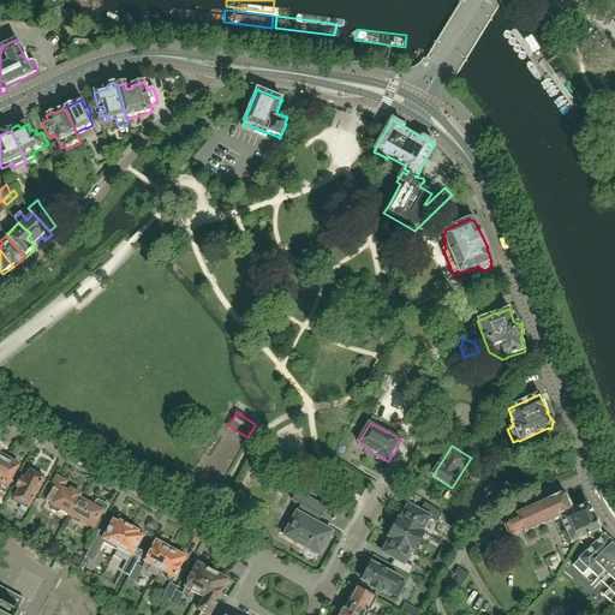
[(7,487),(19,466),(16,464),(16,461),(11,459),(10,459),(9,460),(6,459),(0,470),(0,487),(0,490),(6,494),(10,488),(7,487)]
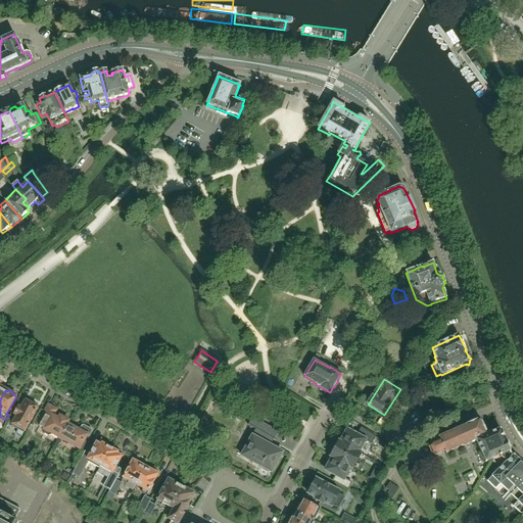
[(21,436),(38,409),(35,407),(37,405),(30,400),(29,403),(26,401),(21,409),(18,407),(14,415),(15,416),(11,424),(19,428),(16,433),(21,436)]
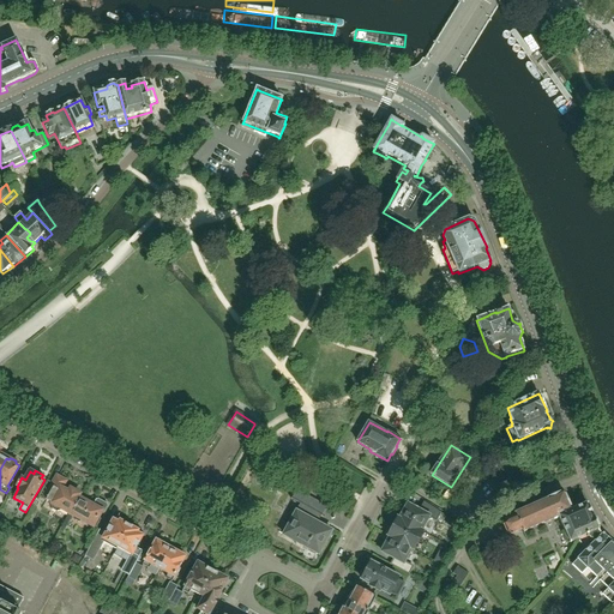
[(80,494),(71,489),(68,493),(62,488),(66,481),(58,476),(49,491),(47,489),(42,498),(53,504),(50,506),(52,509),(56,512),(60,511),(68,516),(70,513),(73,506),(77,507),(82,499),(78,498),(80,494)]
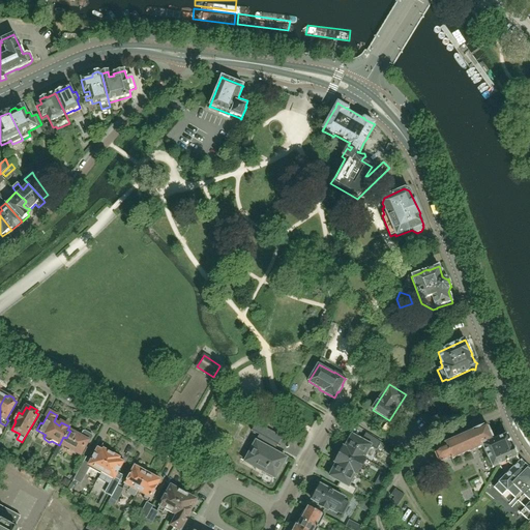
[(275,444),(278,446),(278,445),(270,441),(274,433),(257,423),(253,432),(260,436),(251,452),(254,453),(248,463),(245,462),(245,463),(268,475),(268,477),(272,479),(274,478),(275,479),(287,459),(272,451),(275,444)]
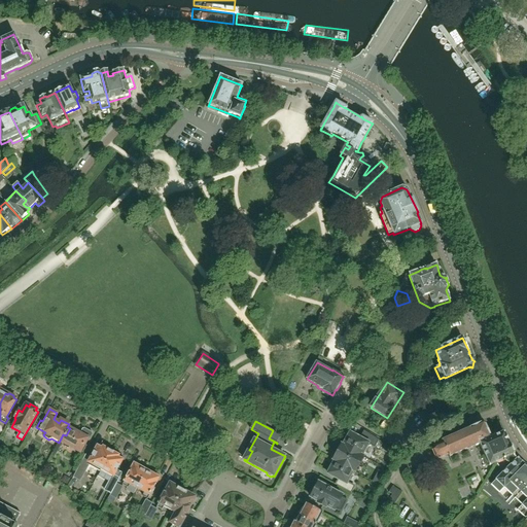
[(491,438),(490,436),(491,436),(485,424),(484,423),(482,423),(469,428),(470,429),(443,442),(444,444),(435,447),(432,452),(434,458),(440,458),(449,455),(450,457),(466,449),(467,450),(480,444),(490,465),(515,455),(504,432),(491,438)]
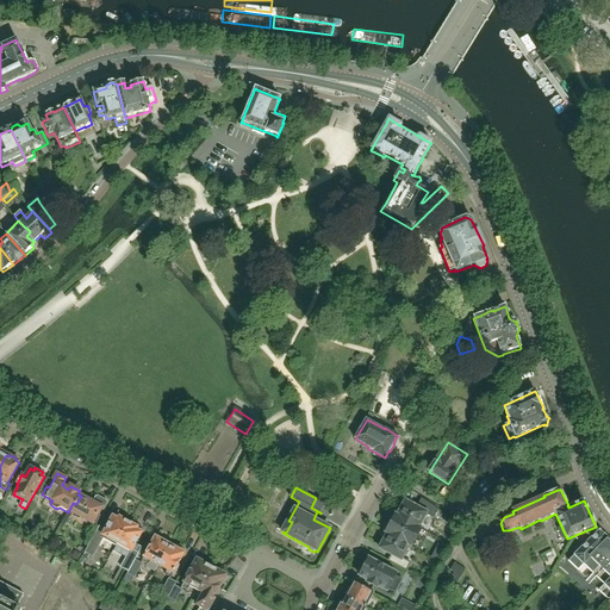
[(95,524),(100,516),(98,515),(101,508),(104,510),(107,503),(106,502),(107,500),(98,496),(97,497),(95,496),(92,503),(81,496),(76,504),(73,503),(69,510),(68,512),(61,524),(64,527),(73,512),(74,512),(74,514),(75,516),(79,518),(82,518),(82,517),(95,524)]
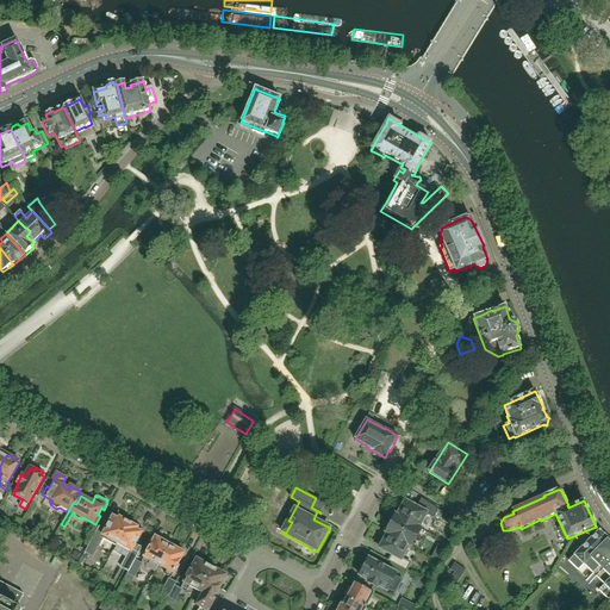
[(418,528),(425,514),(434,517),(437,510),(422,500),(417,508),(405,502),(402,508),(400,508),(397,512),(398,514),(397,516),(418,528)]
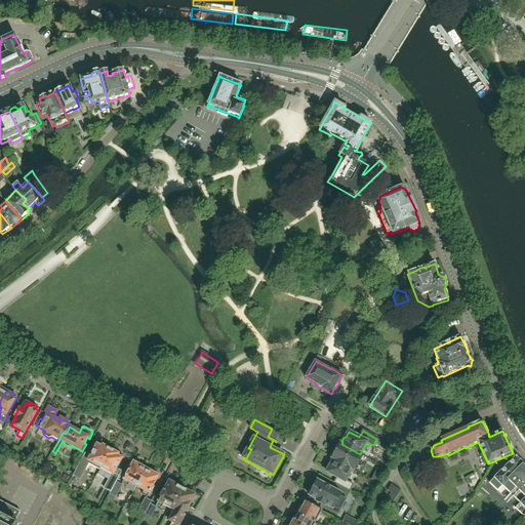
[(360,454),(341,444),(340,443),(332,458),(333,459),(352,470),(353,471),(362,455),(360,454)]
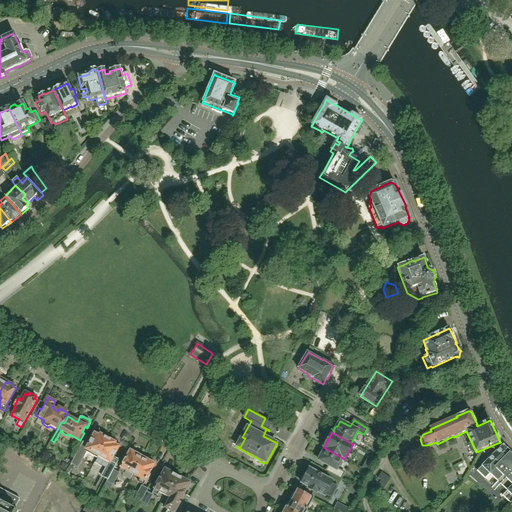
[(98,456),(108,438),(100,434),(99,436),(94,434),(86,448),(81,445),(73,459),(79,462),(86,450),(98,456)]
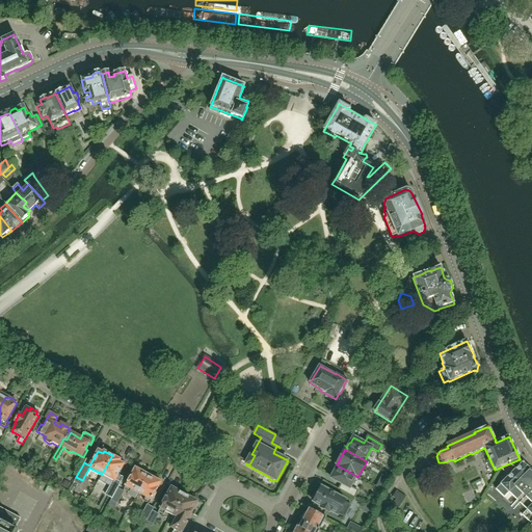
[(117,488),(124,477),(118,475),(124,464),(118,462),(120,460),(112,455),(102,474),(99,480),(109,486),(105,496),(111,499),(112,497),(117,488)]
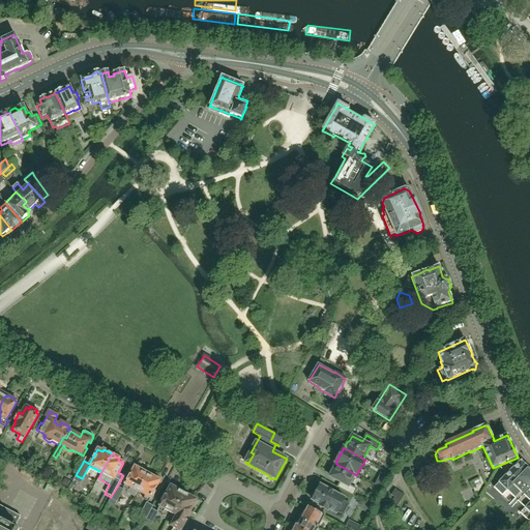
[(529,512),(529,472),(528,470),(529,469),(521,461),(504,477),(502,476),(497,481),(507,492),(525,508),(529,512)]
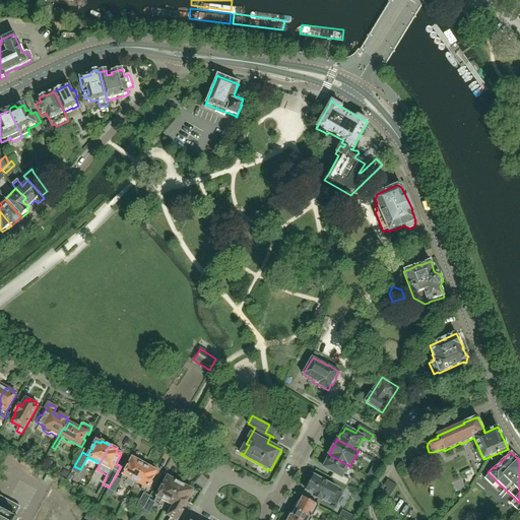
[(342,476),(348,465),(330,455),(329,457),(328,456),(325,461),(326,462),(323,467),(333,473),(331,478),(330,477),(330,478),(346,486),(349,480),(342,476)]
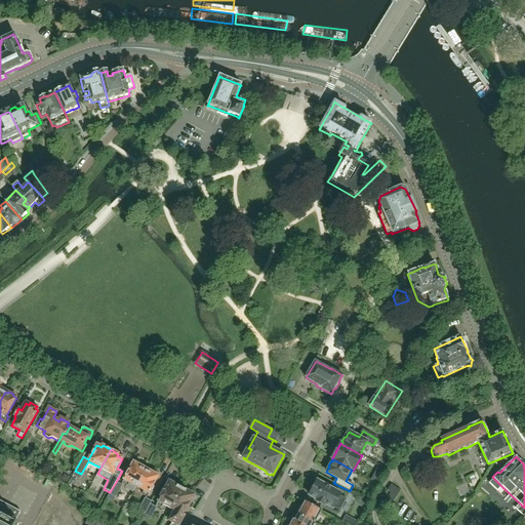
[(133,492),(136,486),(147,468),(142,465),(139,466),(133,462),(122,483),(127,486),(126,487),(133,492)]
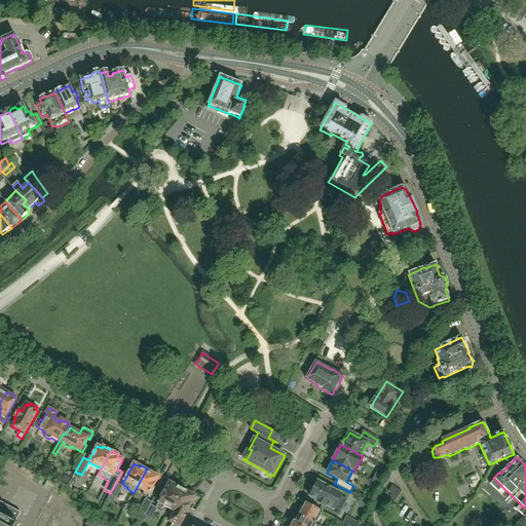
[(147,498),(158,478),(153,475),(152,472),(147,468),(137,487),(144,491),(142,495),(147,498)]
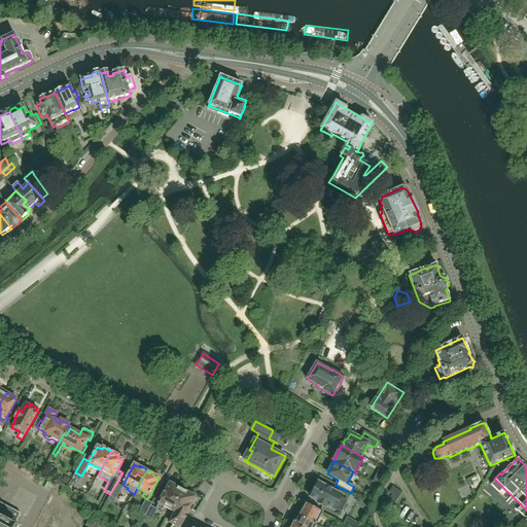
[(378,485),(384,475),(379,471),(373,482),(378,485)]
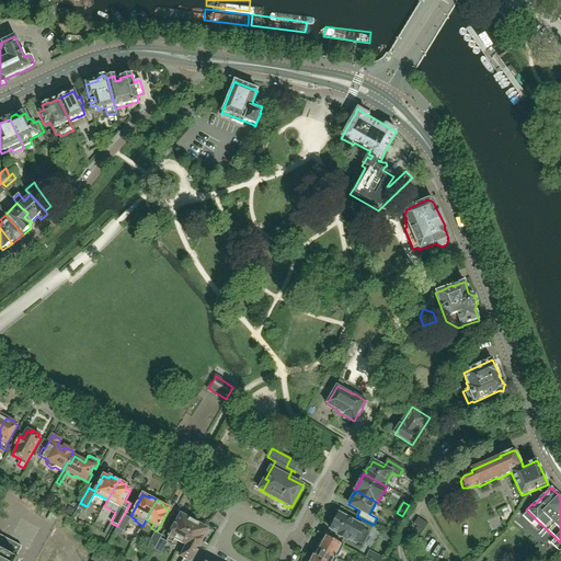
[(69,506),(65,513),(72,516),(76,510),(69,506)]
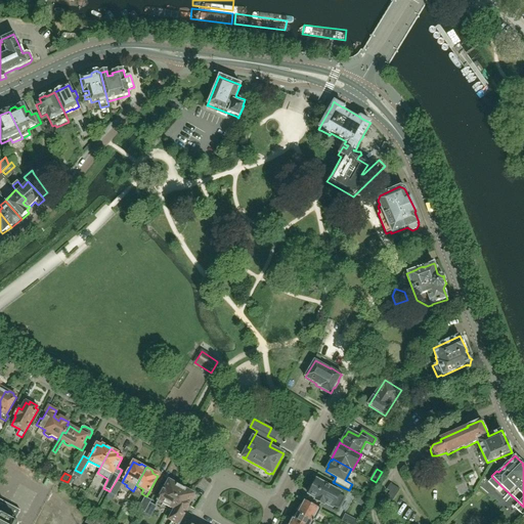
[(340,494),(340,493),(316,480),(315,482),(313,482),(308,491),(310,492),(308,494),(316,498),(315,500),(324,505),(324,504),(333,508),(333,506),(339,510),(345,497),(340,494)]
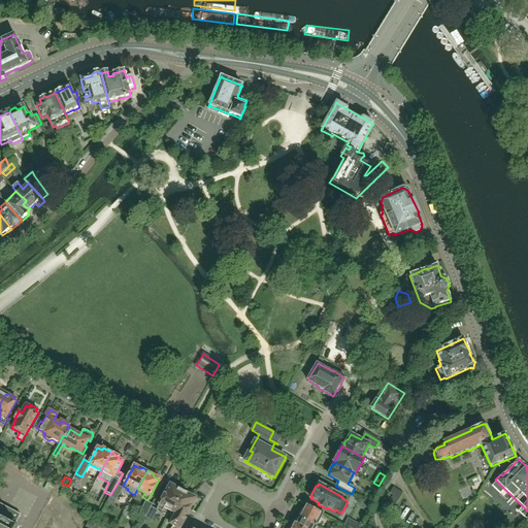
[(122,488),(117,485),(111,493),(110,495),(106,502),(112,505),(122,488)]
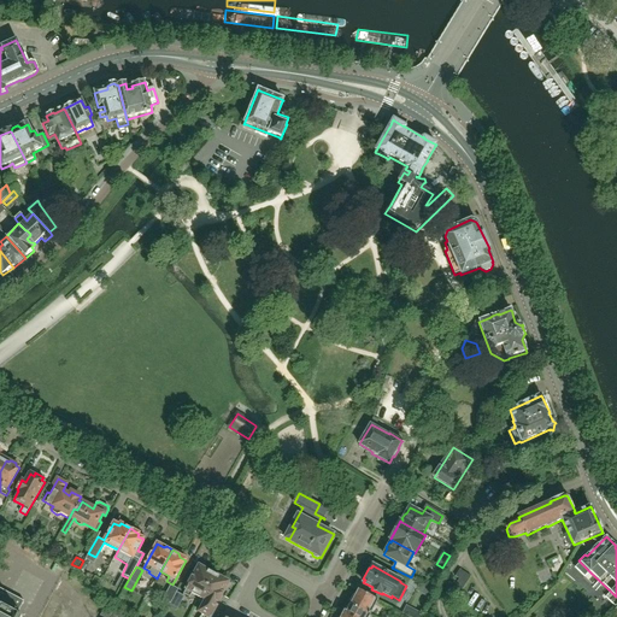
[(194,575),(183,594),(189,597),(192,594),(200,599),(215,574),(207,569),(206,571),(199,566),(194,575)]
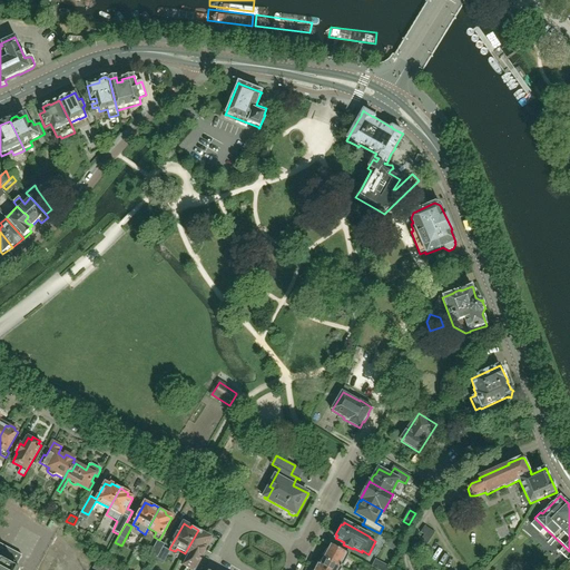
[(425,547),(435,532),(424,527),(421,533),(424,536),(419,543),(425,547)]
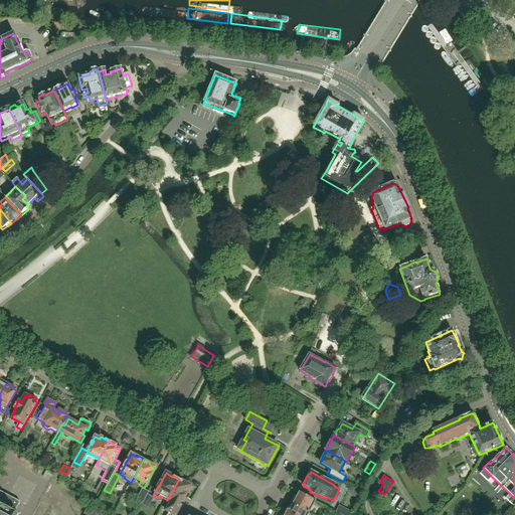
[(180,505),(186,493),(190,486),(183,483),(184,482),(179,479),(167,500),(170,501),(164,511),(168,513),(166,514),(175,514),(181,506),(180,505)]
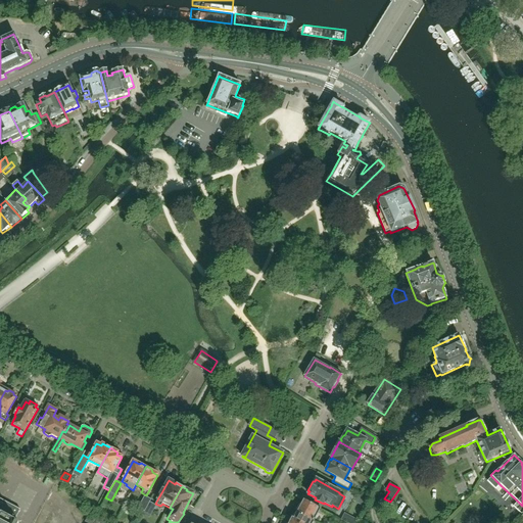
[(144,512),(149,503),(151,501),(145,496),(139,508),(144,512)]
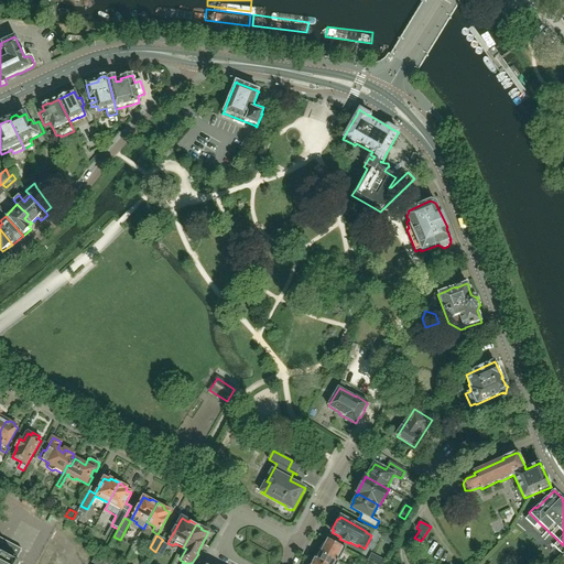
[(18,563),(15,563),(22,551),(0,539),(0,563),(18,563)]
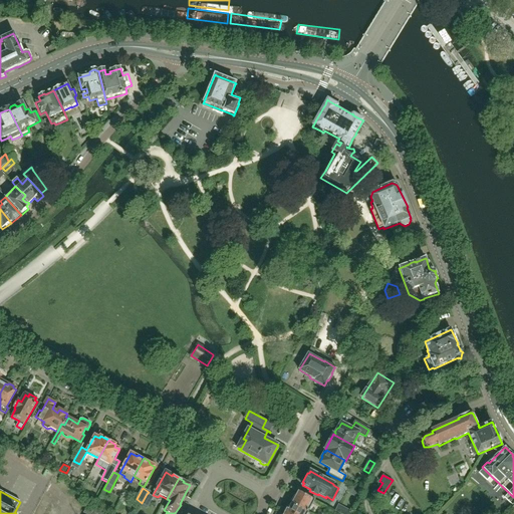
[(308,512),(314,501),(299,492),(297,496),(295,495),(291,503),(308,512)]
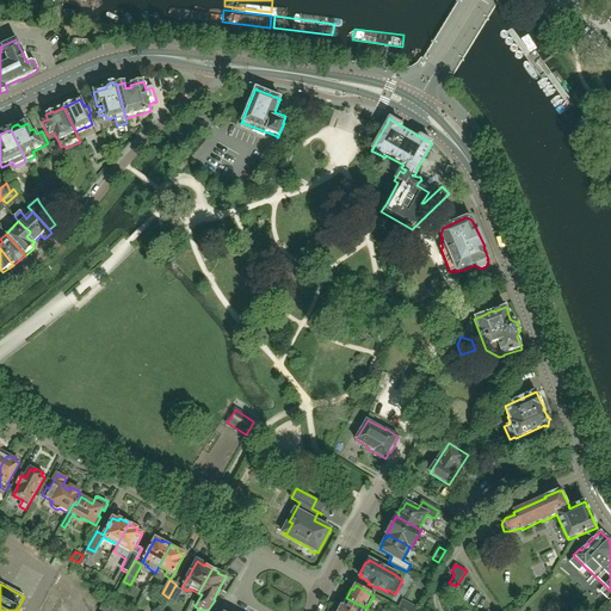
[(181,591),(174,587),(168,598),(167,600),(174,604),(181,591)]
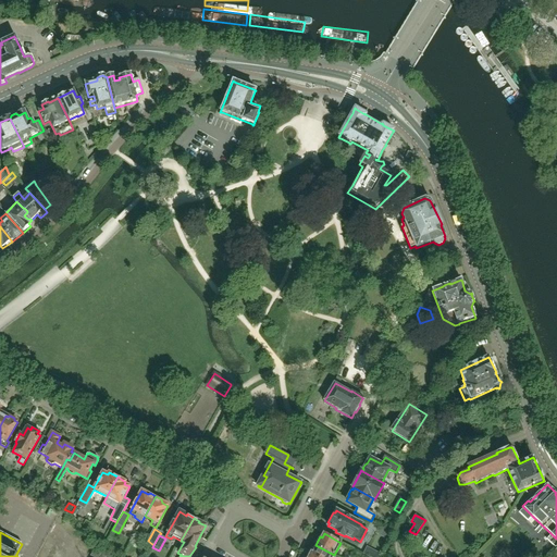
[(333,556),(334,555),(316,545),(309,556),(333,556)]
